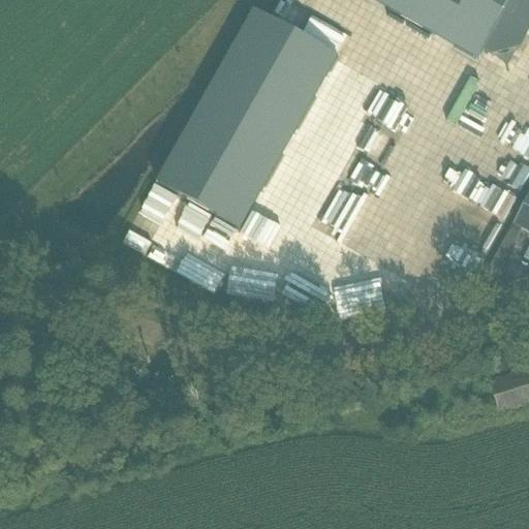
[(510,0),(379,0),(479,56),(510,0)]
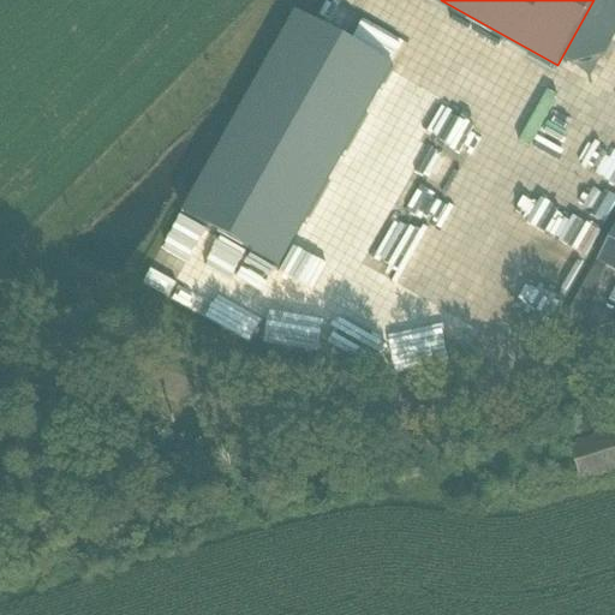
[(294,13),(181,215),(279,270),(392,72),(393,69),(334,36),(294,13)]
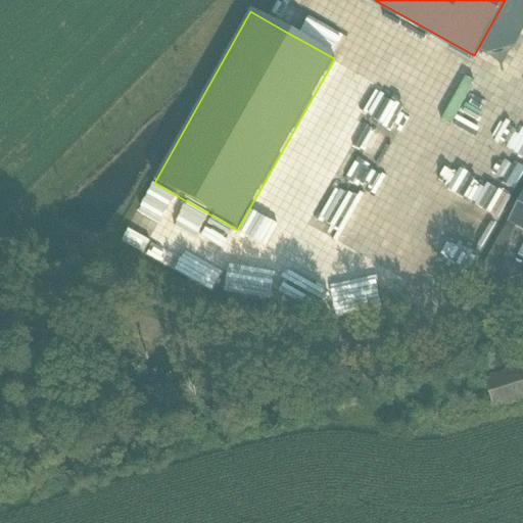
[(403,133),(418,96),(384,82),(369,120),(403,133)]
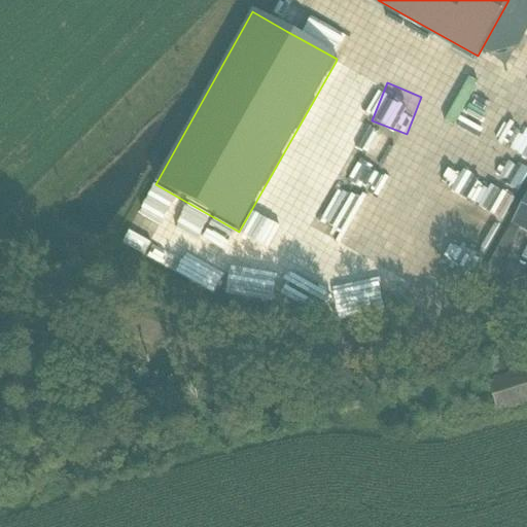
[(381,155),(388,134),(366,127),(358,148),(381,155)]
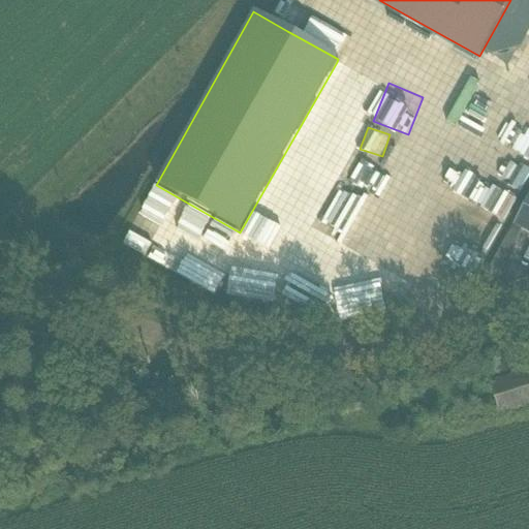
[(528,196),(512,227),(528,237),(528,196)]
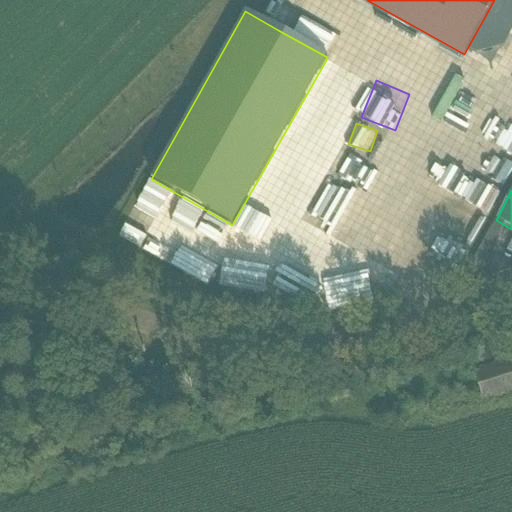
[(511,359),(474,371),(483,401),(511,392),(511,359)]
